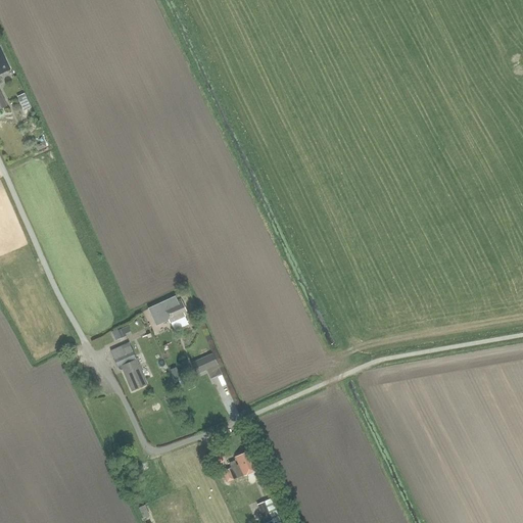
[(0,74),(10,69),(0,48),(0,74)]
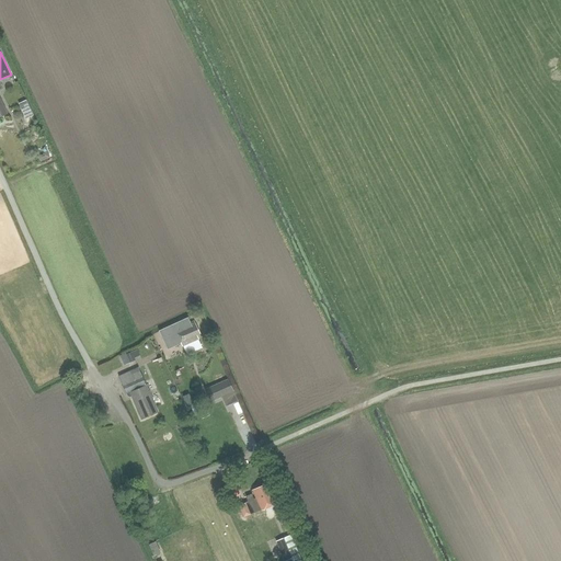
[(30,107),(22,111),(25,118),(34,115),(30,107)]
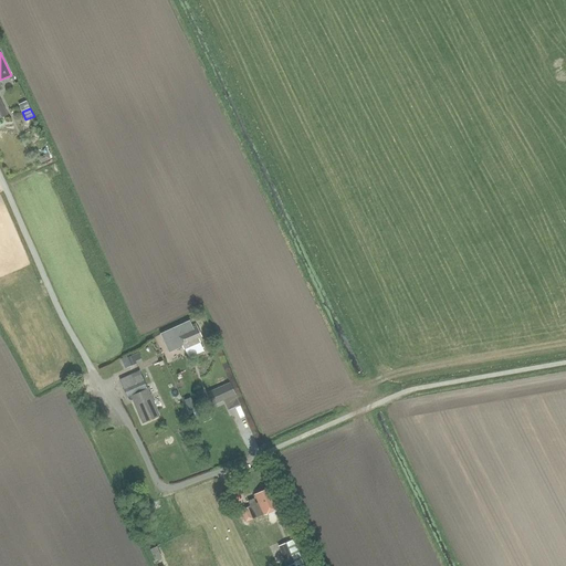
[(189,321),(160,334),(169,353),(182,346),(185,349),(200,342),(199,338),(201,337),(196,325),(192,326),(189,321)]
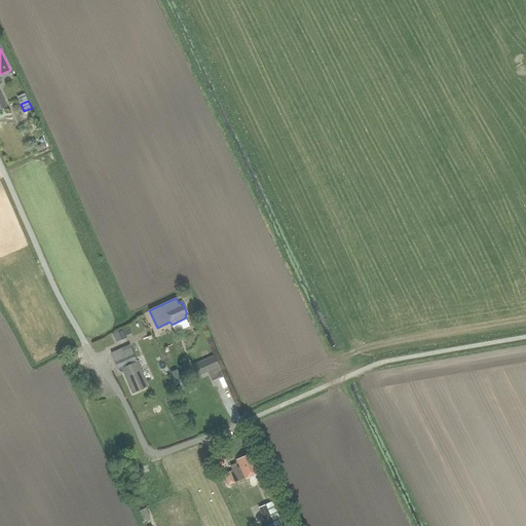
[(123,330),(117,333),(121,340),(126,338),(125,336),(123,330)]
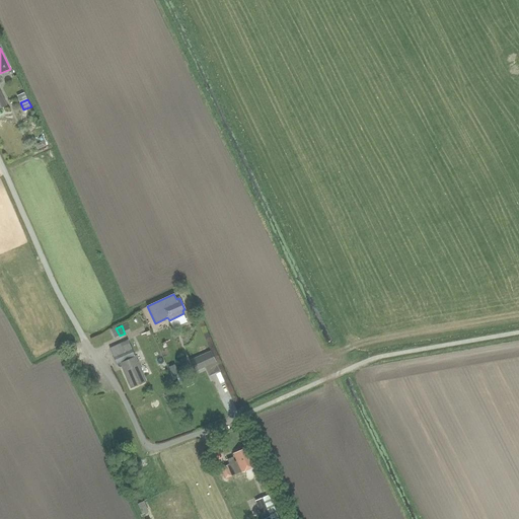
[(131,388),(146,382),(128,341),(109,349),(116,362),(118,361),(119,362),(131,388)]
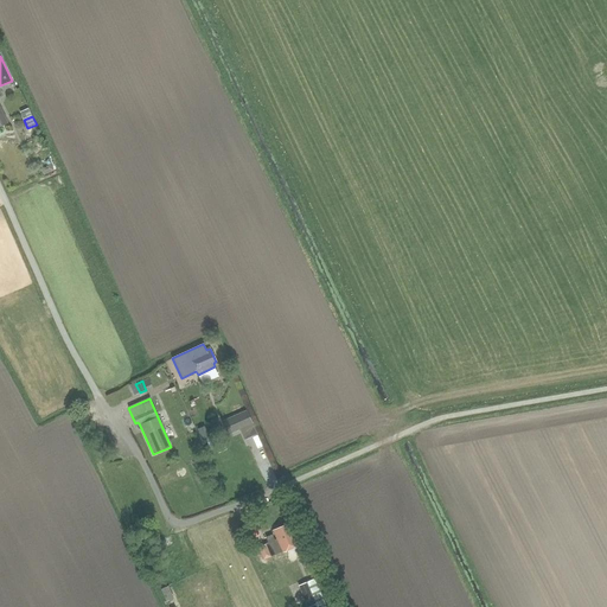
[(247,410),(221,422),(227,435),(253,425),(247,410)]
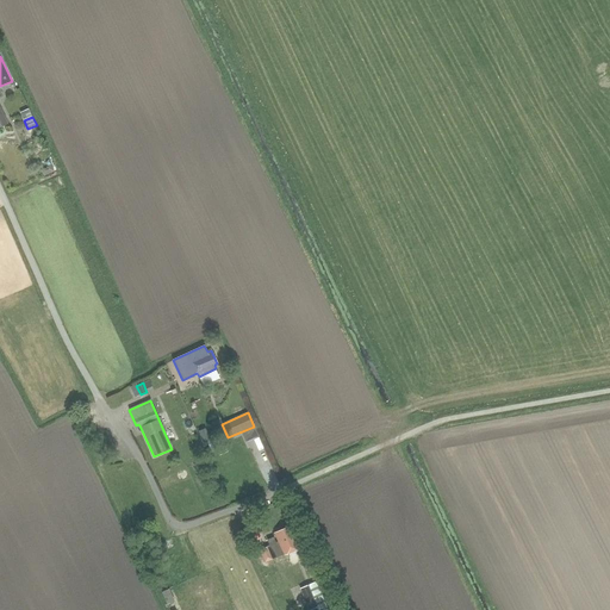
[(205,428),(198,431),(205,446),(211,443),(205,428)]
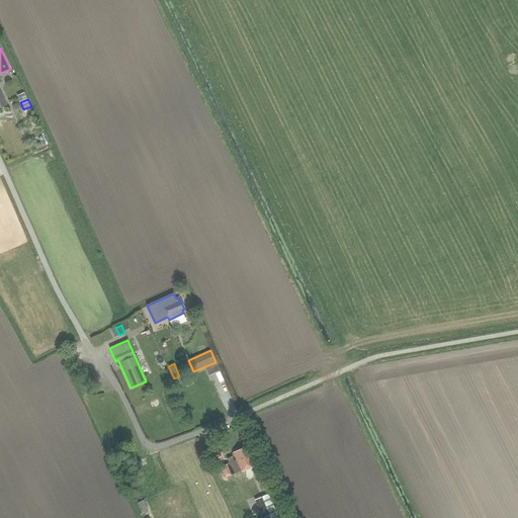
[(230,472),(240,468),(241,471),(255,465),(249,449),(245,451),(244,448),(233,452),(236,459),(234,460),(232,456),(227,458),(229,463),(221,466),(225,478),(231,475),(230,472)]
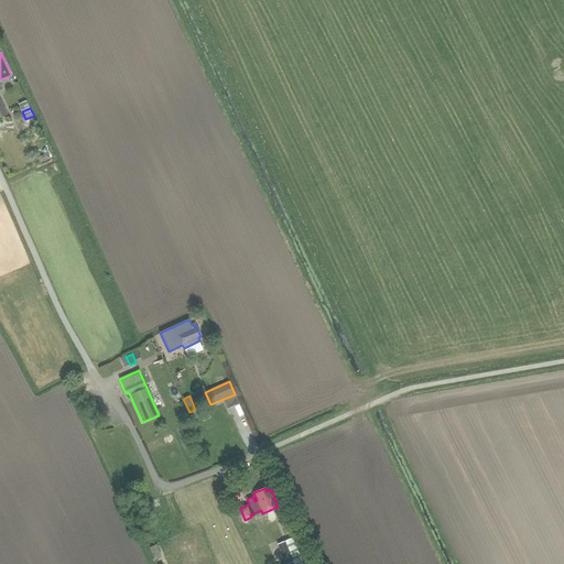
[(286,563),(303,563),(293,538),(279,544),(286,563)]
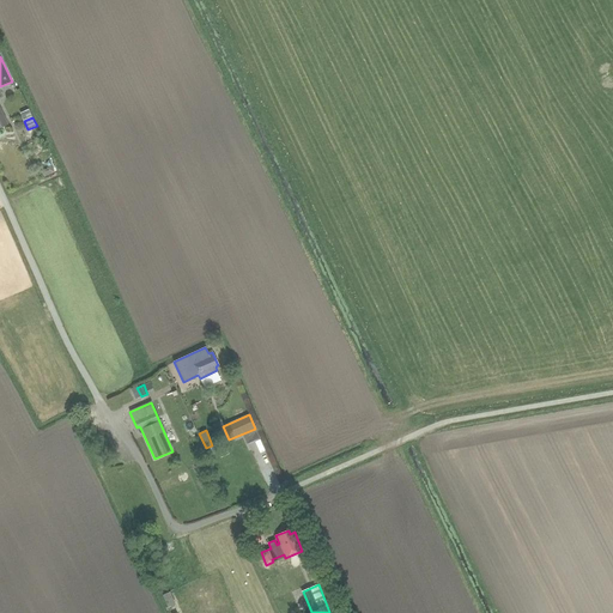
[(168,593),(163,595),(168,608),(174,606),(168,593)]
